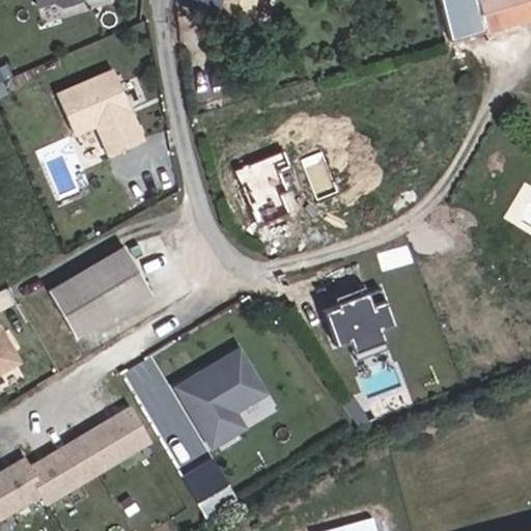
[(174,0),(175,1),(216,9),(217,0),(174,0)]
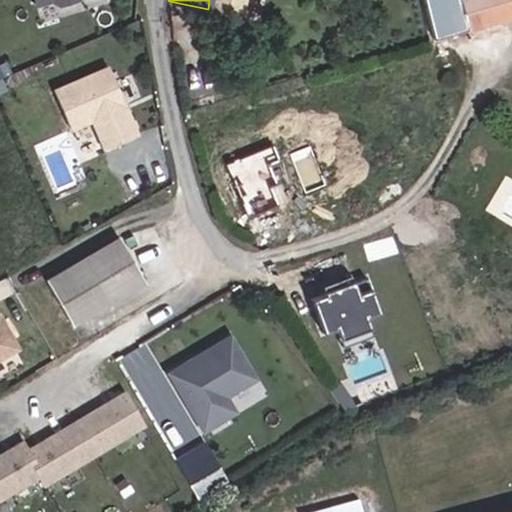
[(209,0),(208,9),(240,16),(243,0),(209,0)]
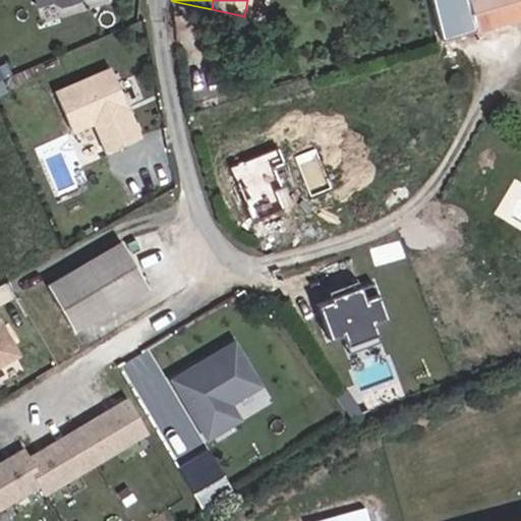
[(520,0),(469,0),(479,33),(520,19),(520,0)]
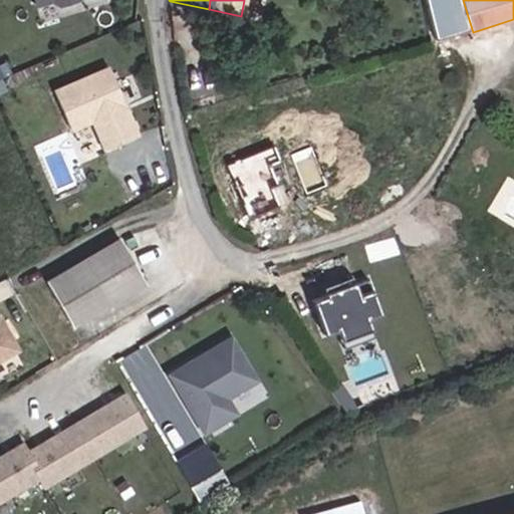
[(119,64),(64,88),(81,127),(102,118),(115,149),(150,134),(119,64)]
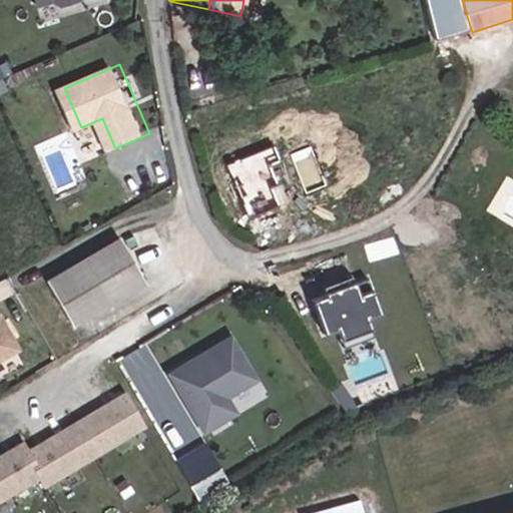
[(70,326),(144,284),(119,239),(45,281),(70,326)]
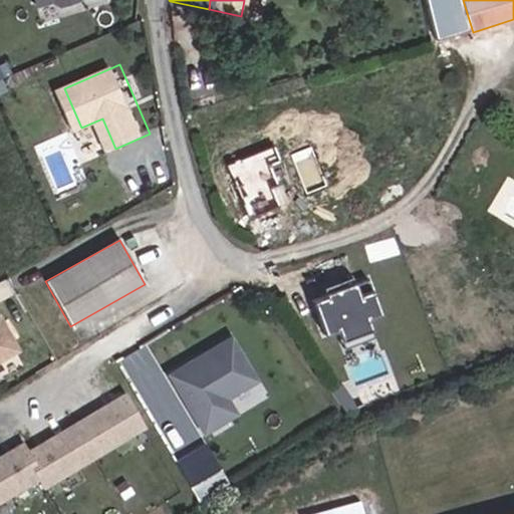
[(375,333),(370,317),(383,314),(374,278),(315,293),(324,330),(341,325),(345,341),(375,333)]
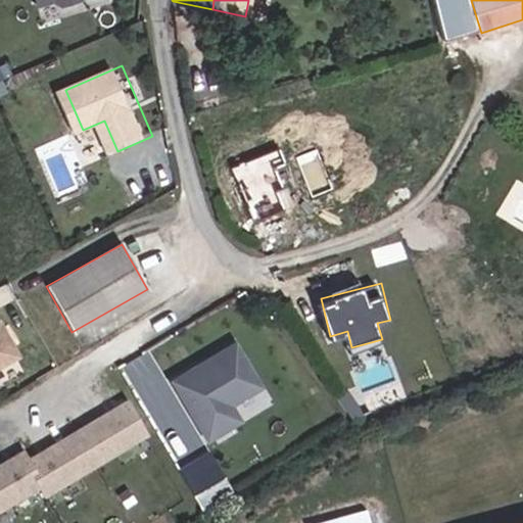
[(0,360),(12,352),(0,330),(0,360)]
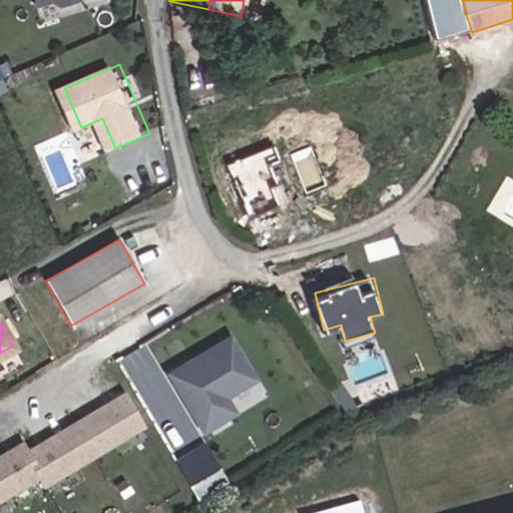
[(182,366),(170,373),(204,429),(235,411),(226,396),(255,378),(231,337),(199,355),(196,363),(190,367),(182,366)]
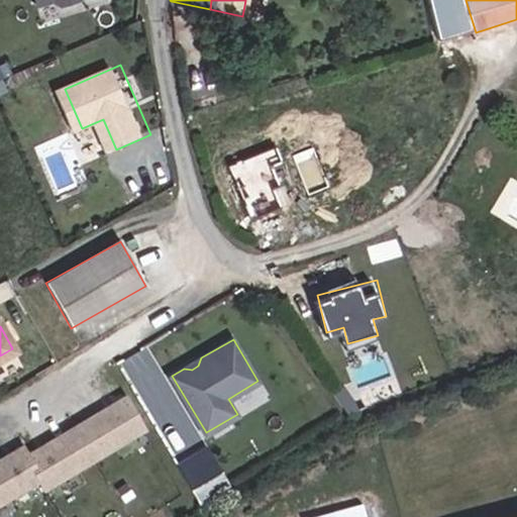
[(43,486),(142,428),(124,397),(121,398),(25,454),(20,446),(0,457),(0,500),(38,478),(43,486)]
